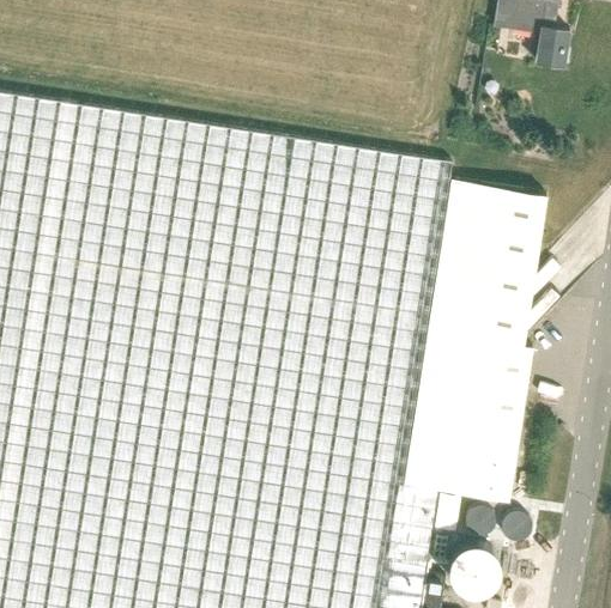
[(561,0),(498,0),(495,26),(540,34),(536,62),(564,67),(570,31),(556,29),(560,6),(561,5),(561,0)]
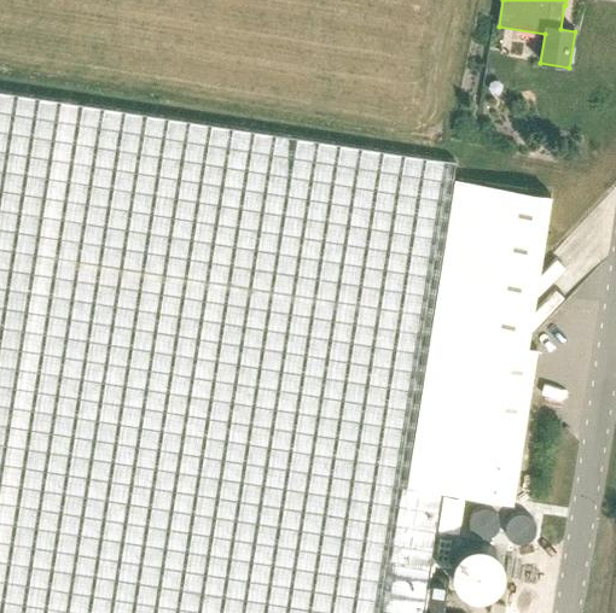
[(424,612),(442,495),(406,490),(429,338),(431,338),(455,182),(458,164),(122,112),(0,93),(0,612),(424,612)]
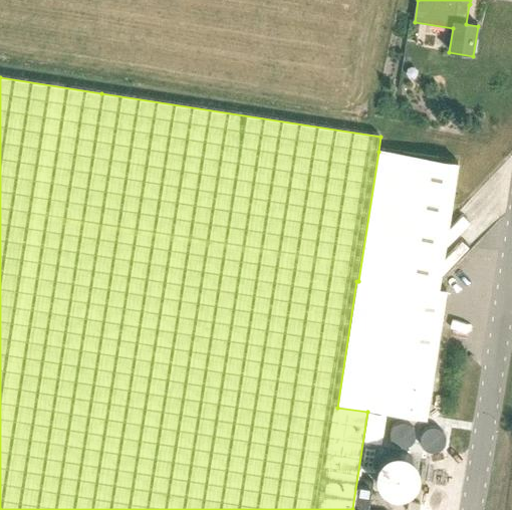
[(440,290),(459,164),(378,152),(358,281),(356,281),(337,408),(367,412),(427,421),(447,291),(440,290)]
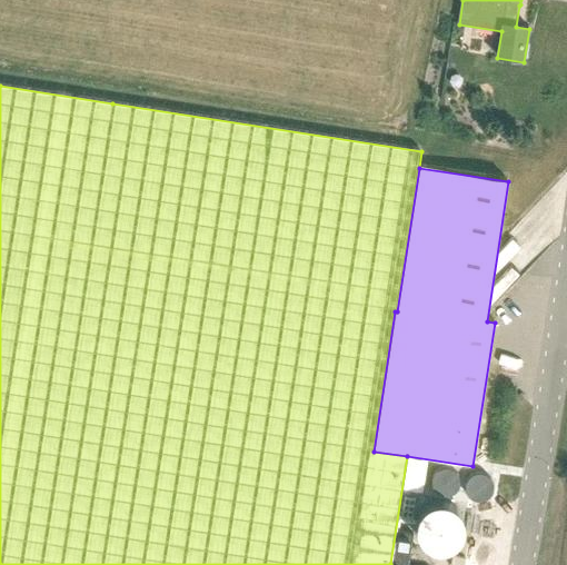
[(510,293),(530,274),(521,265),(503,285),(510,293)]
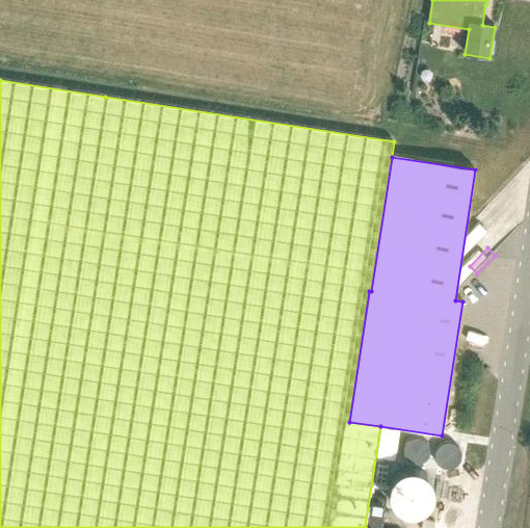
[(403,457),(404,457),(405,457),(407,457),(409,456),(412,454),(414,452),(415,451),(415,450),(416,448),(416,447),(416,445),(416,444),(415,443),(415,442),(414,441),(413,440),(412,438),(411,438),(408,437),(405,437),(402,437),(400,438),(399,439),(398,440),(397,440),(396,442),(395,444),(395,445),(395,447),(395,448),(395,449),(396,451),(397,452),(397,453),(399,454),(399,455),(401,456),(403,457)]
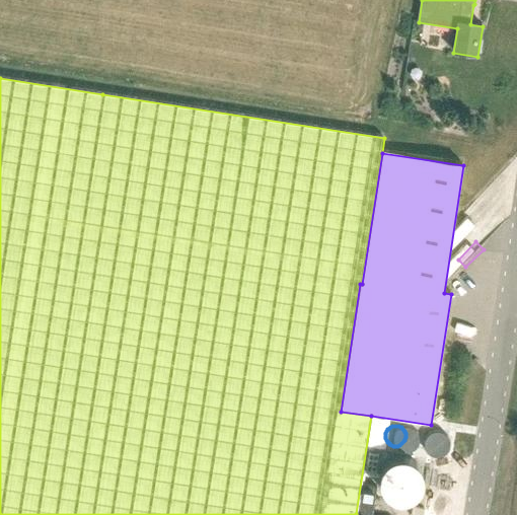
[(426,453),(428,454),(431,454),(433,453),(434,452),(436,451),(437,449),(438,449),(439,447),(439,446),(439,445),(439,443),(439,442),(439,441),(438,439),(437,437),(436,436),(435,435),(433,435),(433,434),(432,434),(430,434),(428,434),(427,434),(425,435),(423,436),(421,438),(420,440),(419,442),(419,443),(419,444),(419,445),(420,447),(420,448),(421,449),(422,451),(423,452),(426,453)]
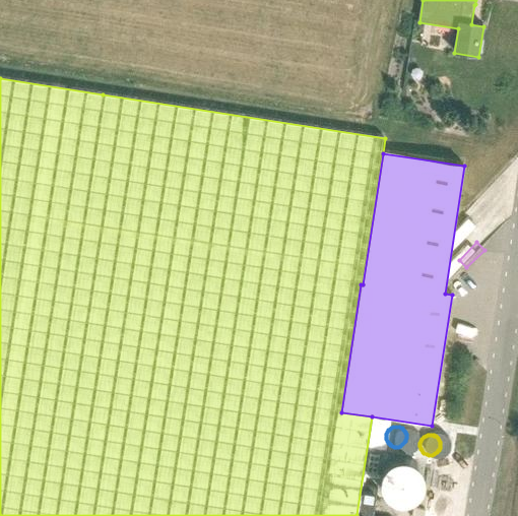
[(400,502),(403,502),(407,502),(408,502),(412,501),(415,500),(416,499),(419,496),(422,494),(423,492),(425,489),(425,488),(426,486),(426,484),(426,481),(426,480),(425,476),(425,475),(423,471),(422,470),(421,469),(419,467),(418,466),(415,464),(413,463),(410,462),(408,462),(405,461),(401,462),(400,462),(396,463),(395,464),(393,465),(391,467),(390,469),(388,471),(387,473),(386,475),(386,476),(385,478),(385,480),(385,484),(385,486),(386,489),(387,491),(388,492),(390,495),(392,498),(393,499),(396,500),(398,501),(400,502)]
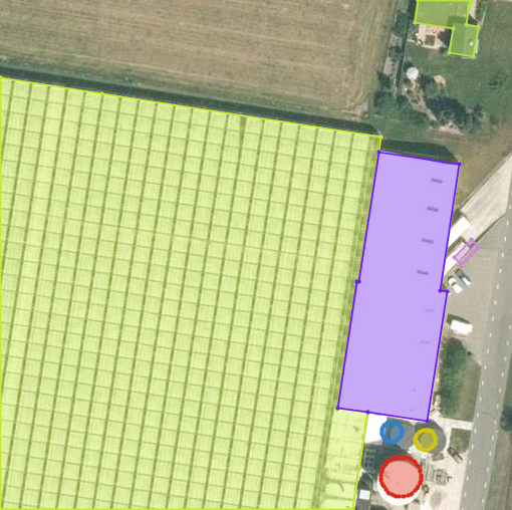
All buildings are outlined.
